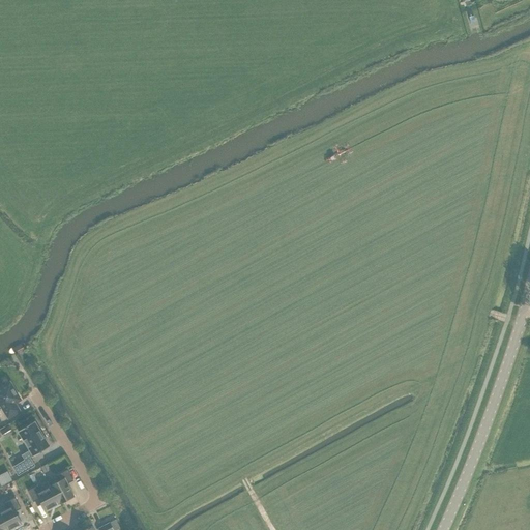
[(0,405),(8,418),(20,411),(15,403),(21,399),(10,382),(0,387),(0,405)]
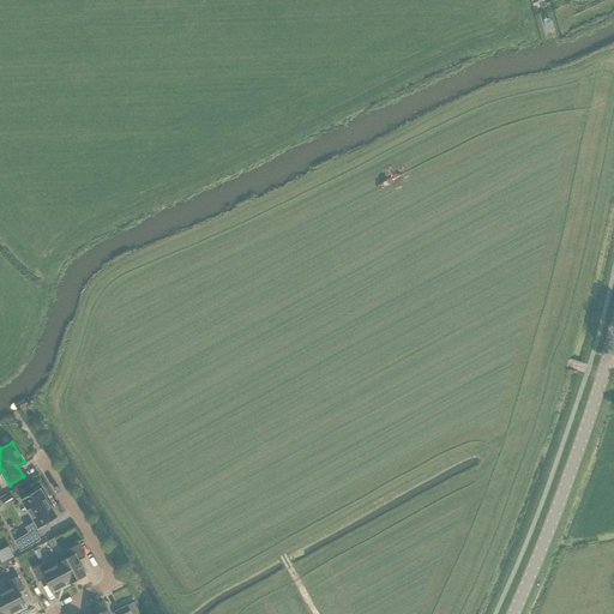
[(41,539),(35,529),(38,528),(38,529),(58,517),(40,488),(22,499),(35,522),(25,527),(28,533),(14,541),(20,552),(41,539)]
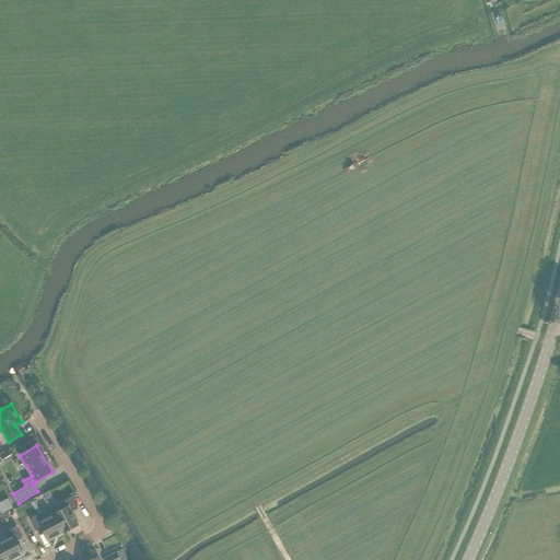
[(49,490),(44,493),(47,500),(54,497),(49,490)]
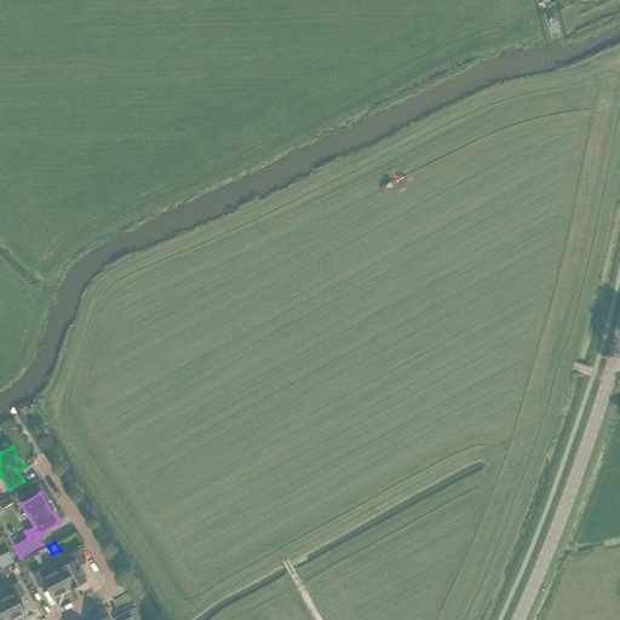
[(70,563),(59,568),(70,589),(87,580),(79,566),(86,562),(79,550),(67,556),(70,563)]
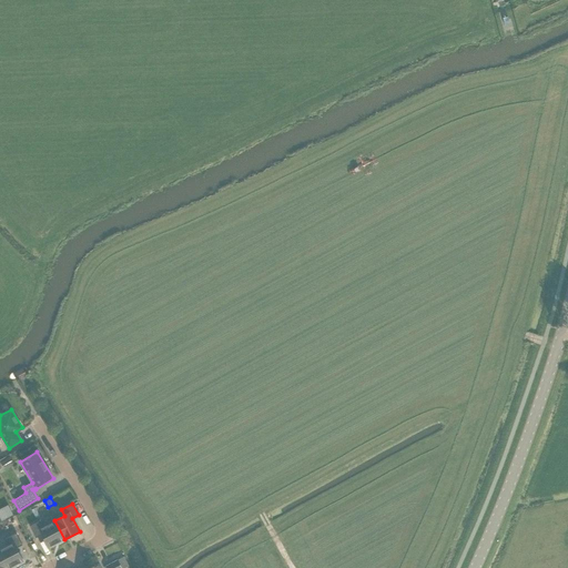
[(10,507),(0,511),(0,517),(1,520),(13,515),(10,507)]
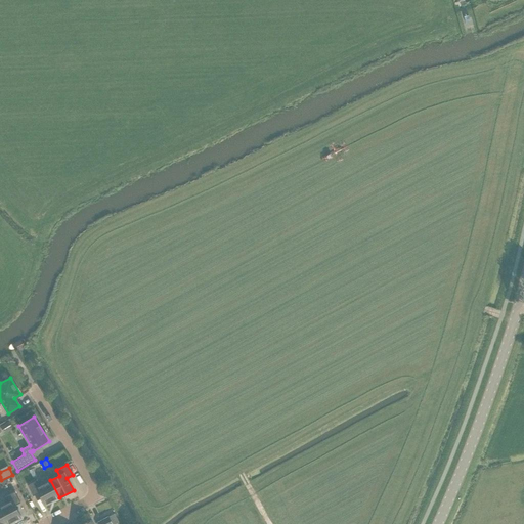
[(58,497),(59,498),(59,497),(50,480),(41,485),(38,479),(28,485),(33,496),(39,493),(45,506),(58,497)]
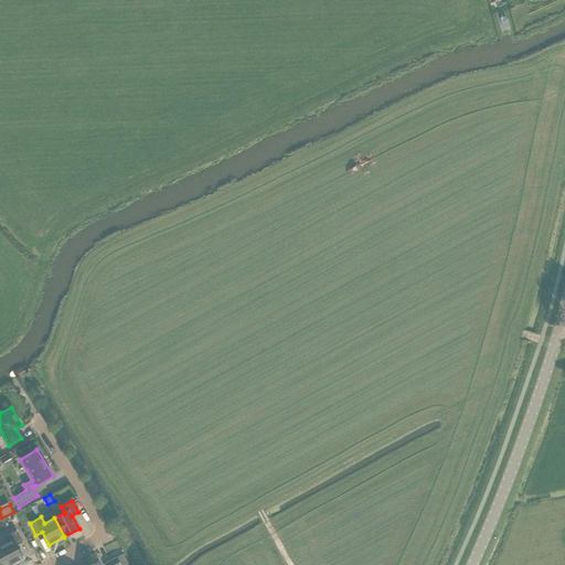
[(9,542),(0,545),(0,551),(7,564),(9,564),(24,557),(17,545),(23,542),(17,530),(6,535),(9,542)]
